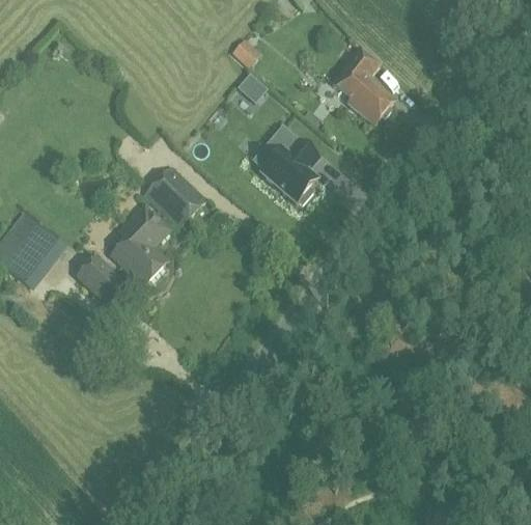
[(244,39),(234,51),(249,64),(258,53),(244,39)]
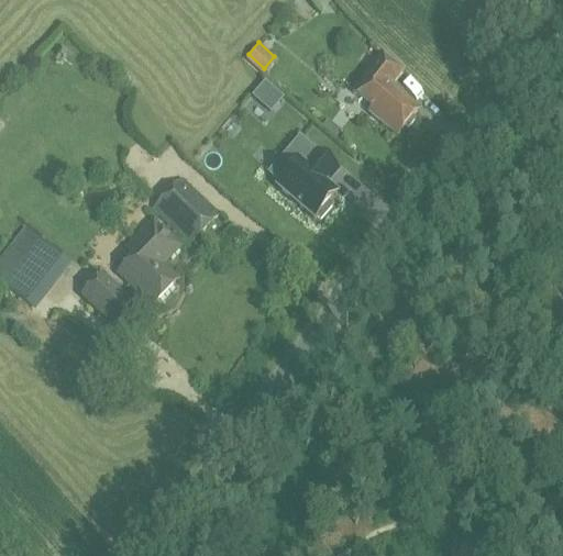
[(353,88),(373,103),(368,109),(390,125),(392,124),(398,130),(418,107),(389,84),(386,81),(389,77),(395,76),(404,66),(383,49),(353,88)]
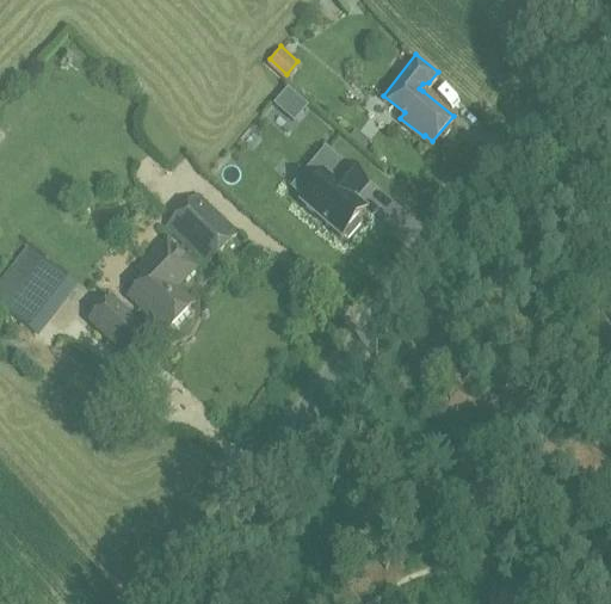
[(306,102),(288,86),(276,100),(294,116),(306,102)]
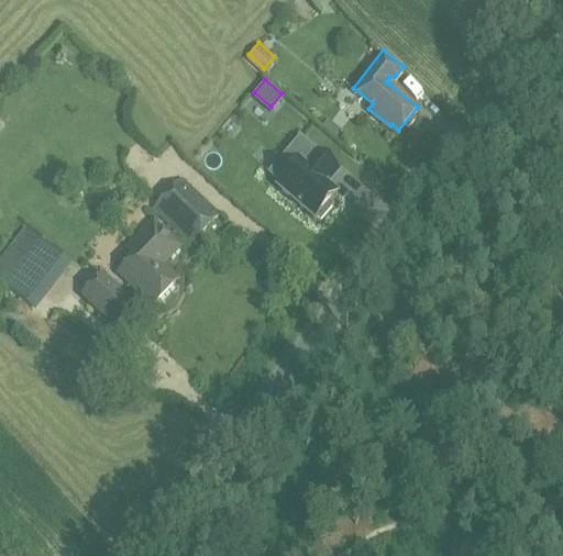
[(316,147),(299,133),(284,152),(295,162),(277,181),(315,214),(317,211),(321,214),(332,201),(329,197),(337,188),(327,179),(339,166),(316,147)]
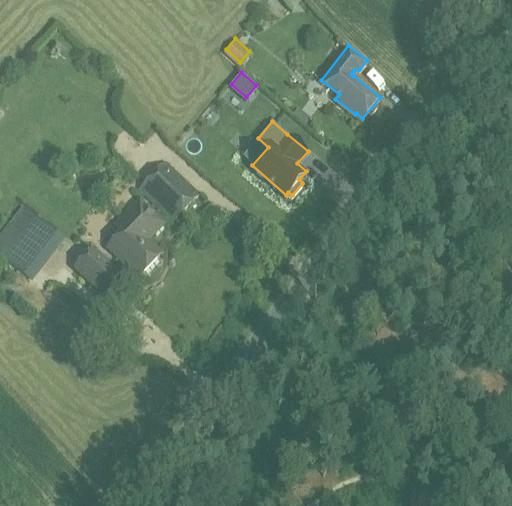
[(199,191),(166,160),(140,187),(174,218),(199,191)]
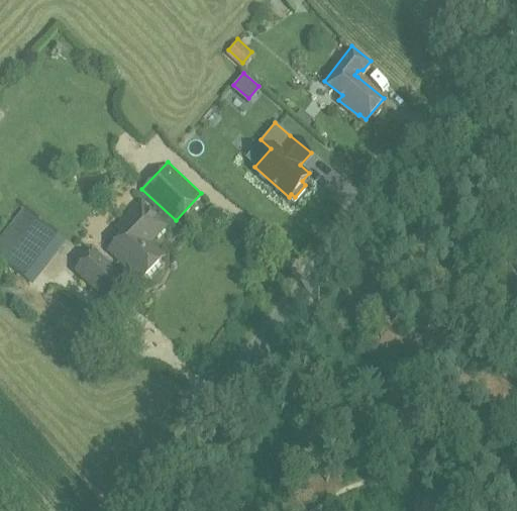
[(166,222),(141,200),(117,225),(124,231),(110,246),(123,261),(125,259),(142,275),(164,252),(149,239),(166,222)]
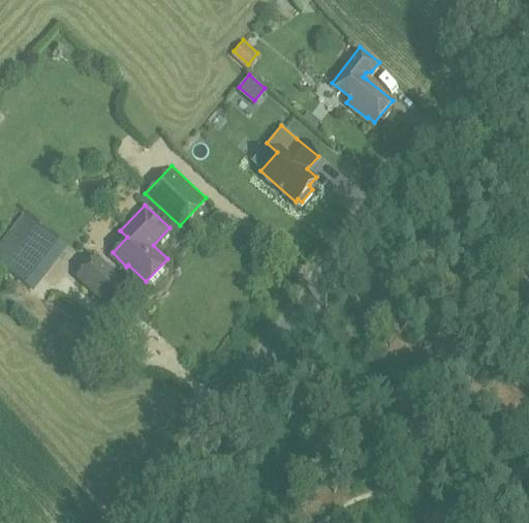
[(125,282),(96,254),(79,274),(106,301),(125,282)]
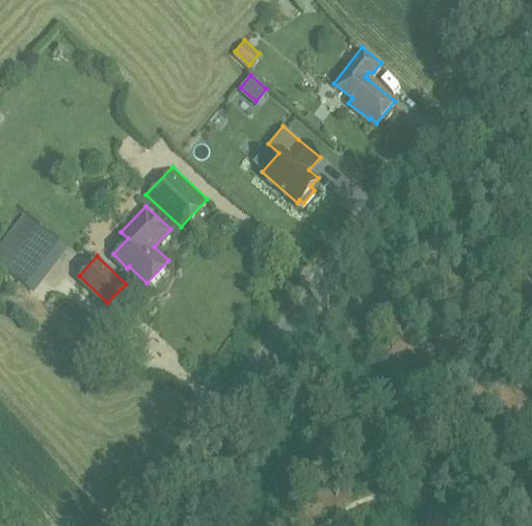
[(19,297),(0,283),(0,298),(11,308),(19,297)]
